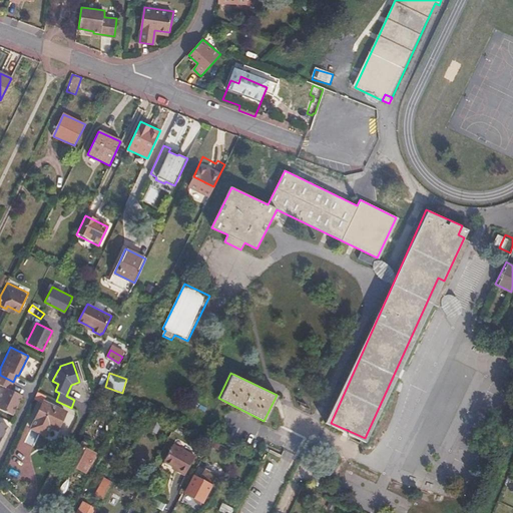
[(0,407),(12,414),(22,394),(10,388),(13,382),(0,375),(0,383),(6,386),(0,398),(0,407)]
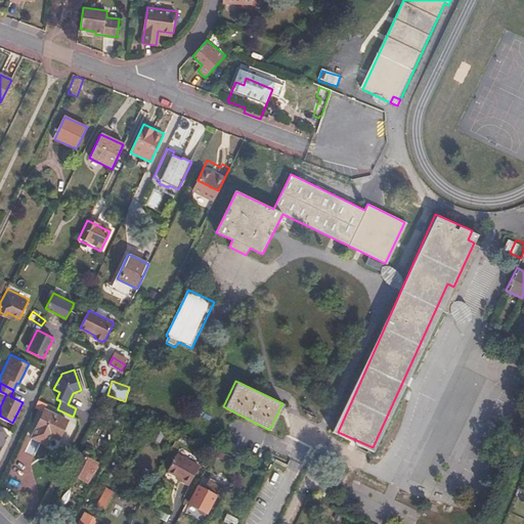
[(68,420),(45,409),(32,436),(53,447),(68,420)]
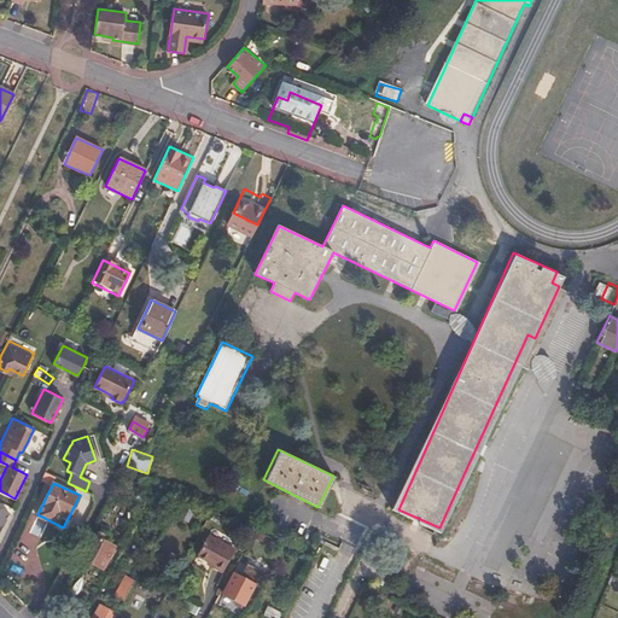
[(92,534),(79,559),(103,570),(115,546),(109,541),(110,537),(101,534),(99,537),(92,534)]
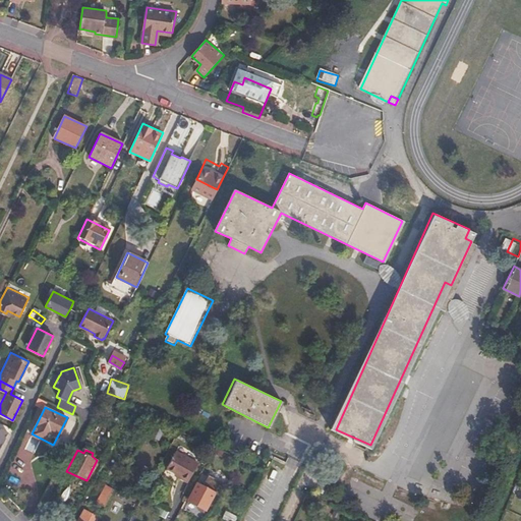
[(199,463),(177,451),(168,468),(182,475),(181,478),(189,482),(199,463)]
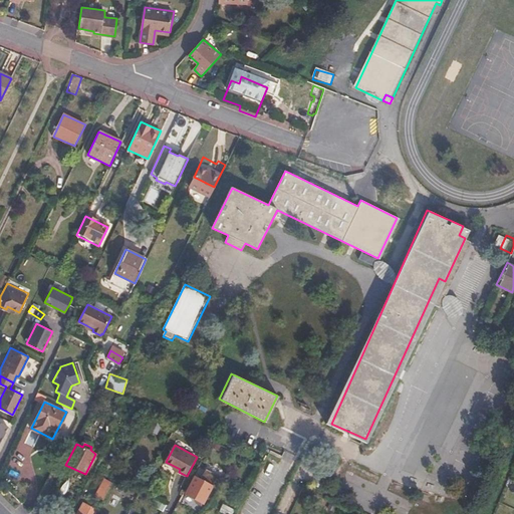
[(218,475),(207,470),(201,481),(195,477),(187,494),(204,502),(218,475)]
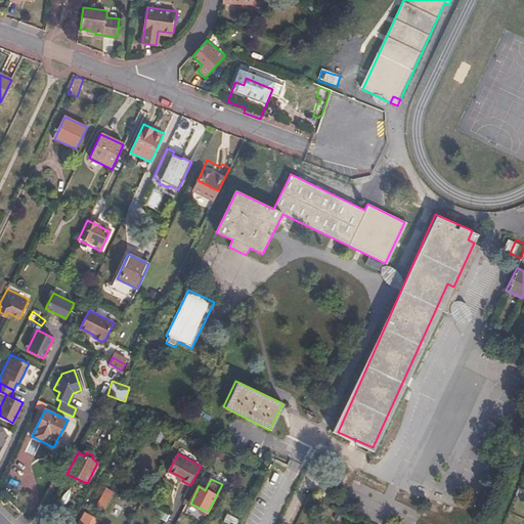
[(96,505),(105,509),(112,493),(102,489),(96,505)]
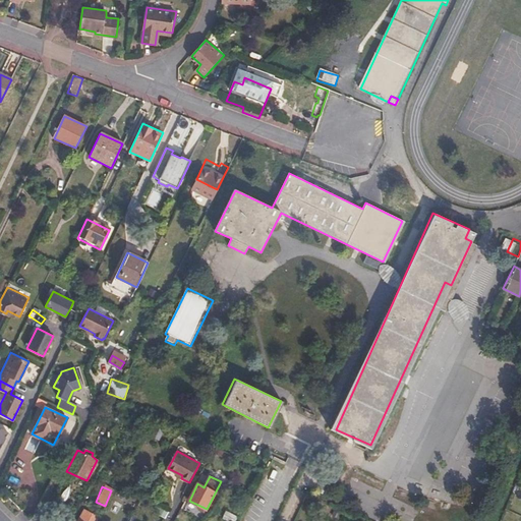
[(94,520),(96,517),(83,510),(76,520),(94,520)]
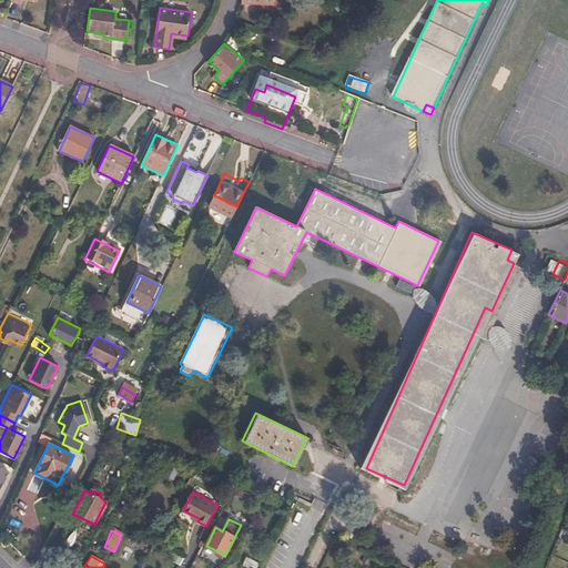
[(243,564),(252,567),(256,567),(260,563),(246,556),(243,564)]
